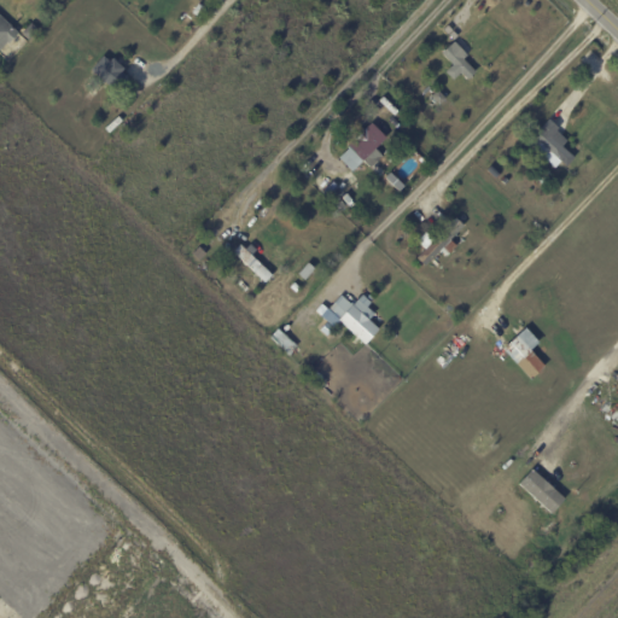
[(0,17),(17,33),(7,45),(5,44),(0,48),(0,17)]
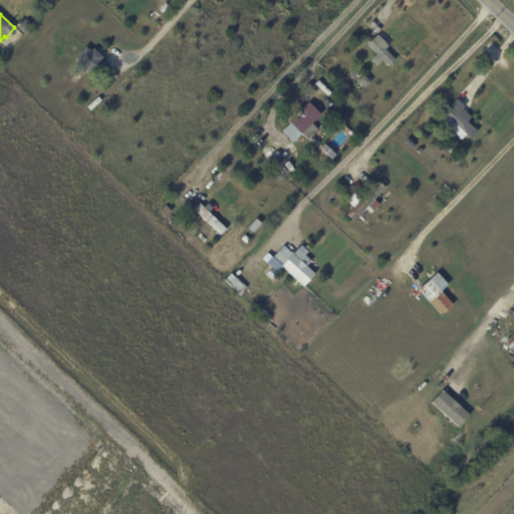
[(28,21),(31,24),(23,34),(17,28),(25,19),(28,21)]
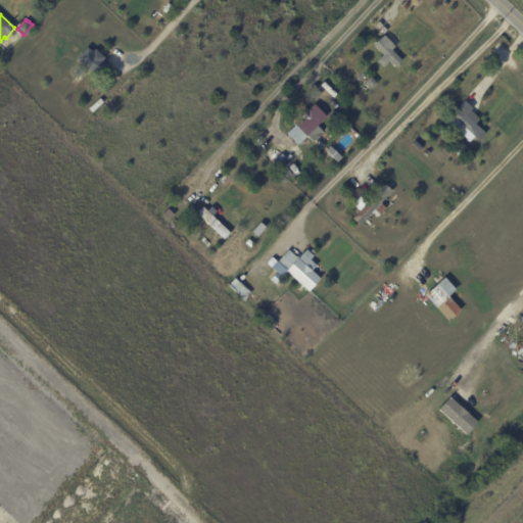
[(385,36),(395,47),(392,50),(402,60),(395,67),(389,61),(383,67),(377,61),(383,54),(374,45),(384,35),(385,36)]
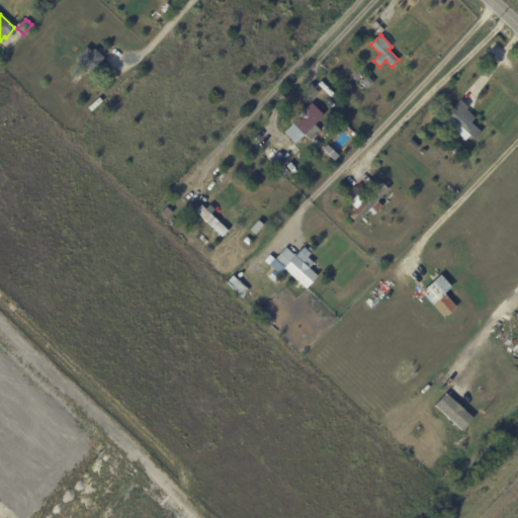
[(75,60),(85,48),(90,52),(93,50),(103,58),(101,61),(106,65),(95,78),(75,60)]
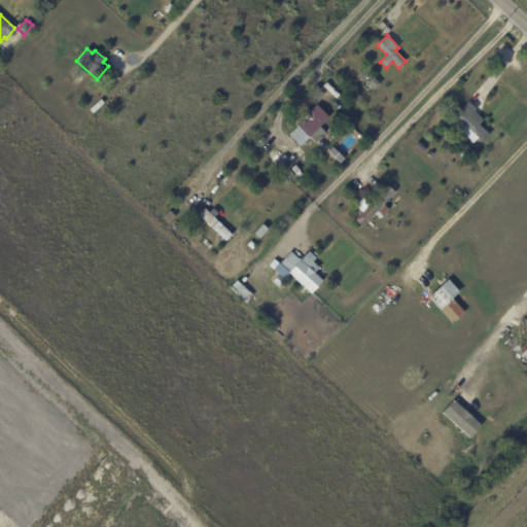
[(373,77),(380,84),(374,91),(366,83),(373,77)]
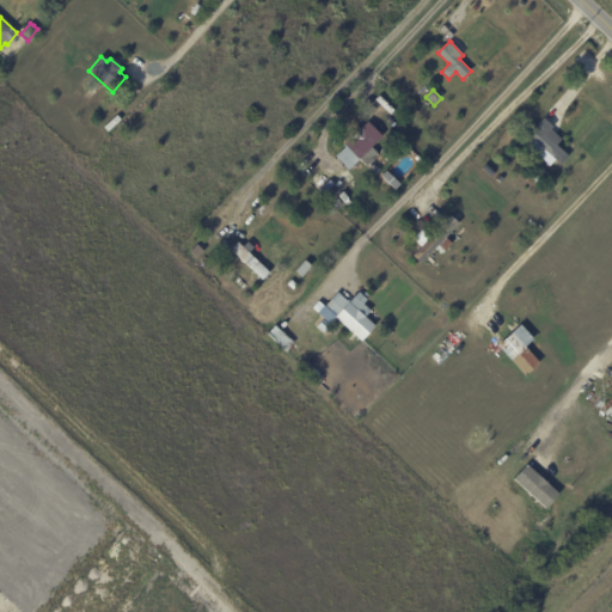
[(544,120),(552,128),(550,130),(561,140),(556,146),(568,157),(560,166),(555,161),(549,166),(522,141),(543,118),(544,120)]
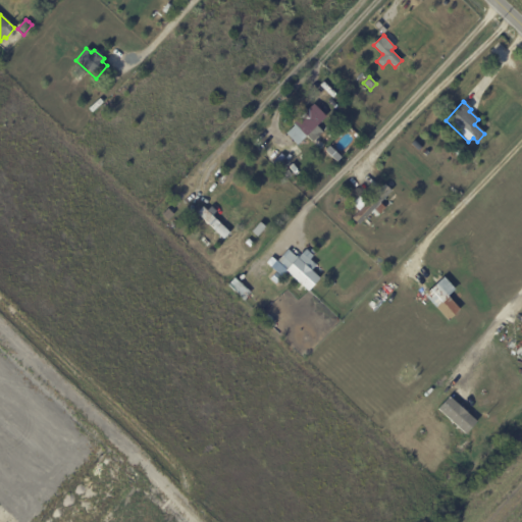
[(314,104),(326,116),(317,125),(322,132),(312,142),(306,136),(298,144),(286,133),(295,125),(293,123),(301,116),(298,113),(305,106),(308,109),(313,103),(314,104)]
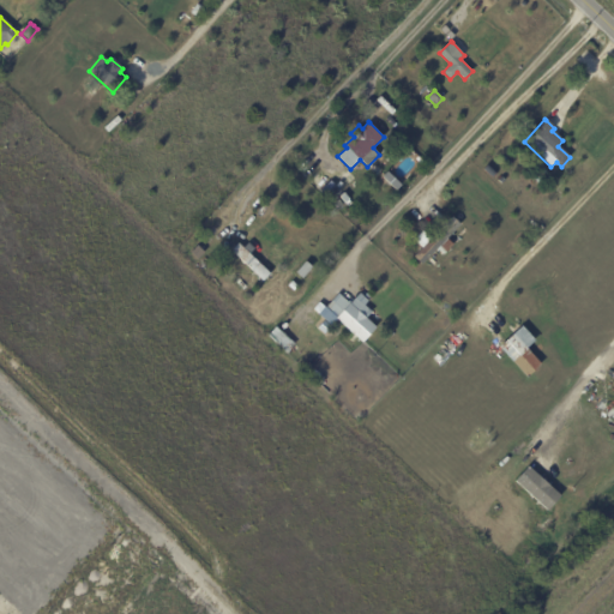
[(543,169),(549,175),(540,185),(533,178),(542,168),(543,169)]
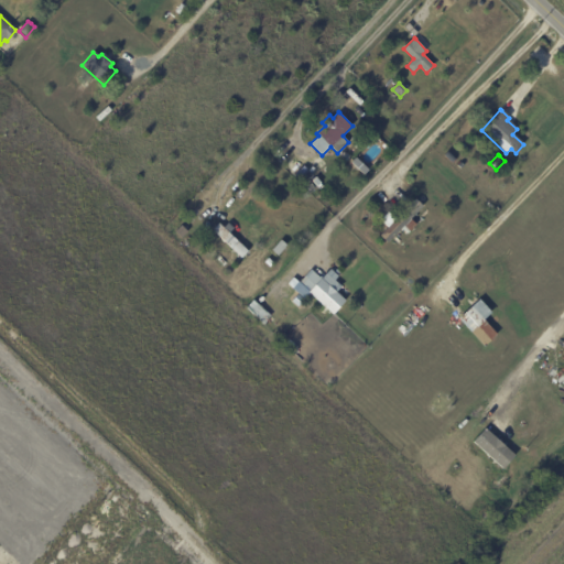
[(338,167),(342,164),(349,171),(346,174),(338,167)]
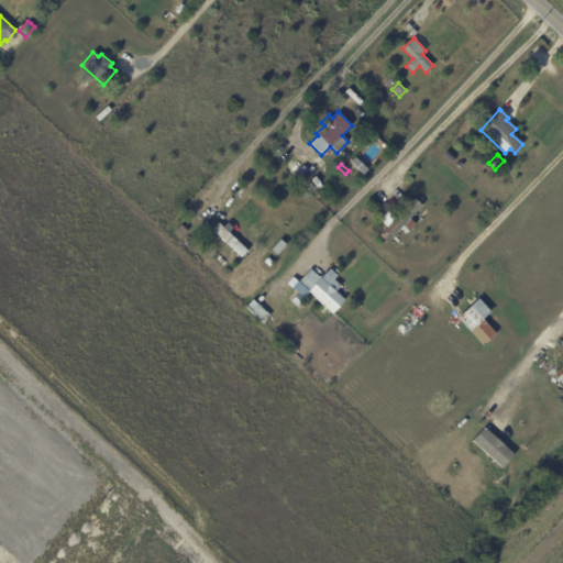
[(304,186),(298,179),(304,175),(309,180),(304,186)]
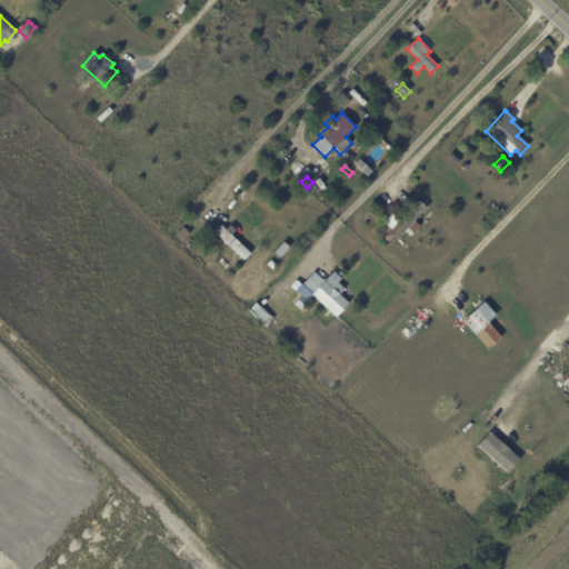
[(419,230),(415,236),(409,230),(392,247),(385,239),(393,230),(386,223),(391,218),(393,220),(395,218),(400,223),(420,202),(428,210),(416,222),(421,229),(419,230)]
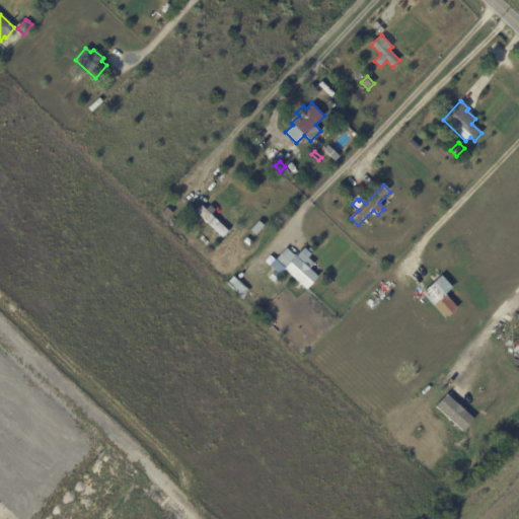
[(213,216),(229,232),(223,238),(207,223),(204,226),(200,222),(203,219),(196,212),(202,206),(213,216)]
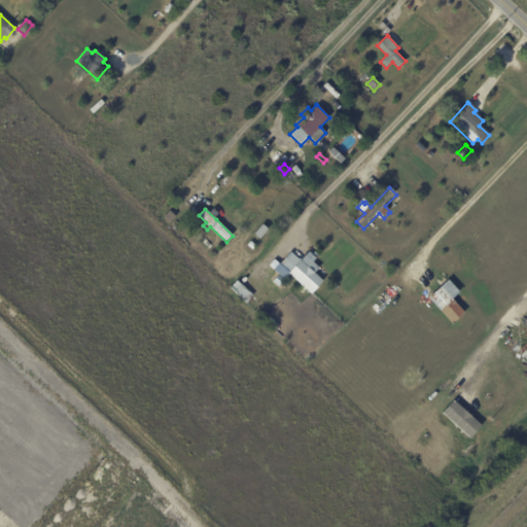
[(254,234),(264,224),(269,230),(260,239),(254,234)]
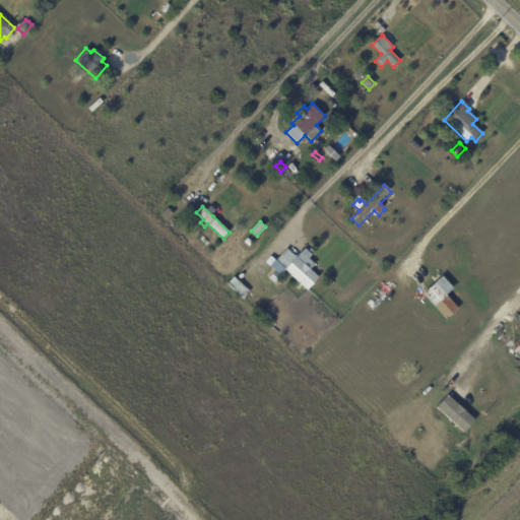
[(244,243),(247,239),(252,243),(248,247),(244,243)]
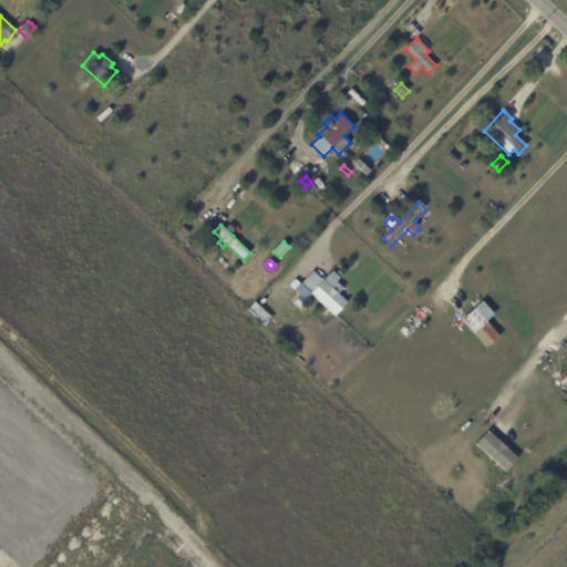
[(340,286),(341,287),(337,294),(347,302),(334,316),(308,291),(305,296),(298,290),(301,286),(299,285),(306,277),(308,279),(315,272),(321,278),(322,277),(323,279),(328,275),(340,286)]
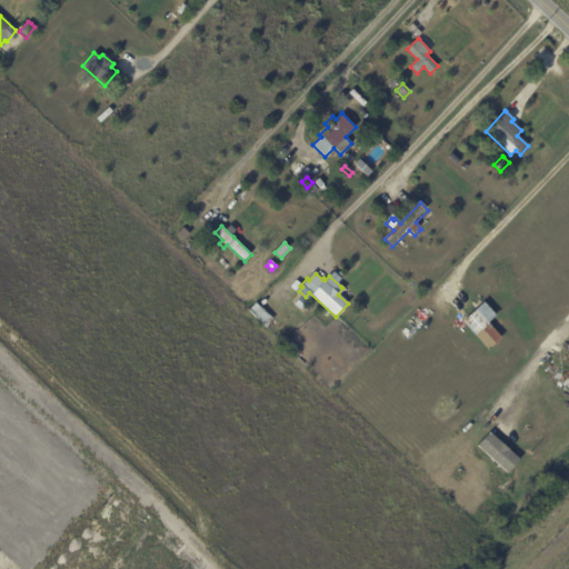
[(257,303),(265,310),(258,319),(250,312),(257,303)]
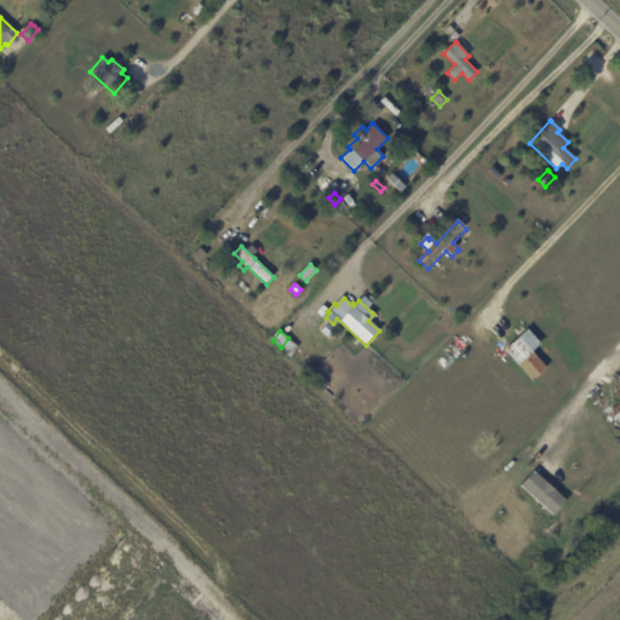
[(523,343),(546,369),(532,383),(504,351),(518,338),(523,343)]
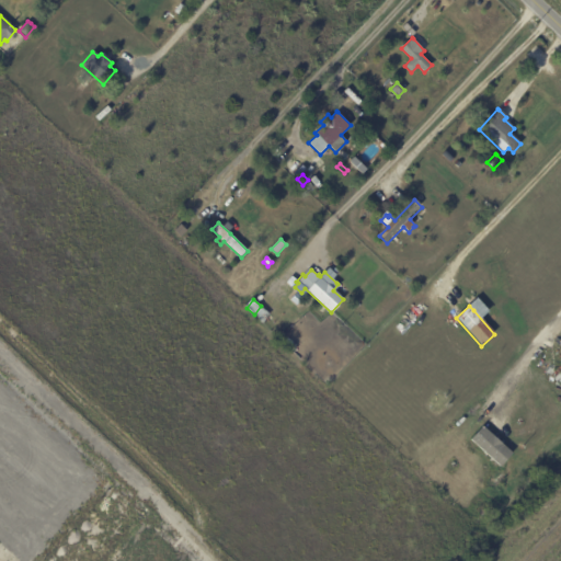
[(281,334),(285,330),(290,334),(283,342),(278,338),(281,335),(281,334)]
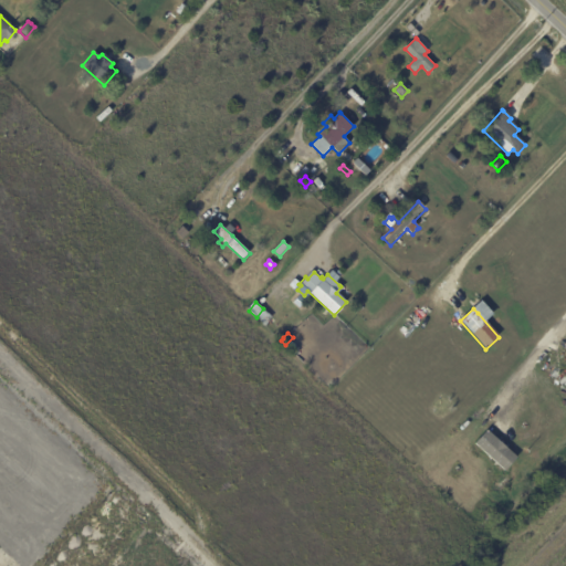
[(501,442),(519,458),(506,471),(475,444),(488,430),(501,442)]
